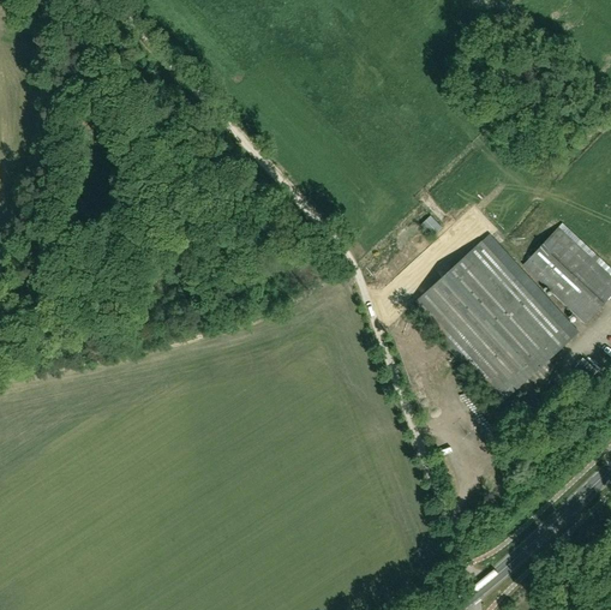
[(430,209),(420,217),(432,229),(442,221),(430,209)]
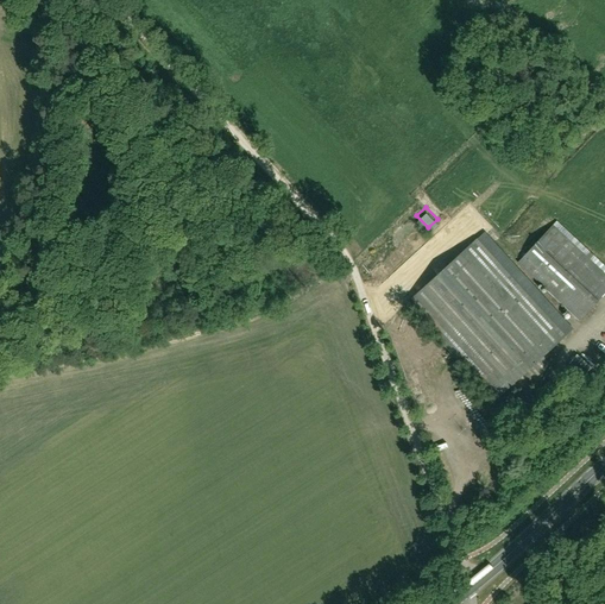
[(604,264),(558,220),(522,258),(584,315),(604,291),(604,264)]
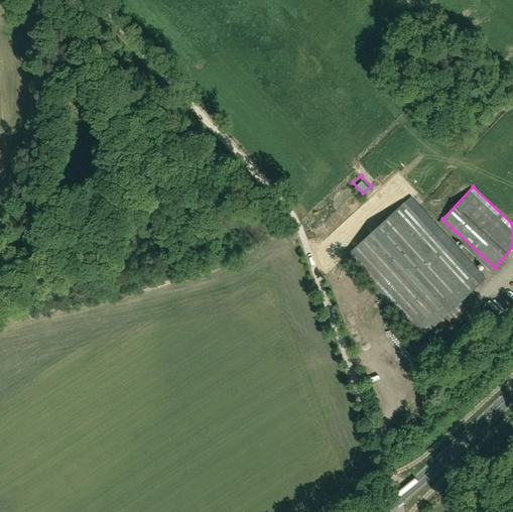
[(348,252),(422,335),(482,280),(407,198),(348,252)]
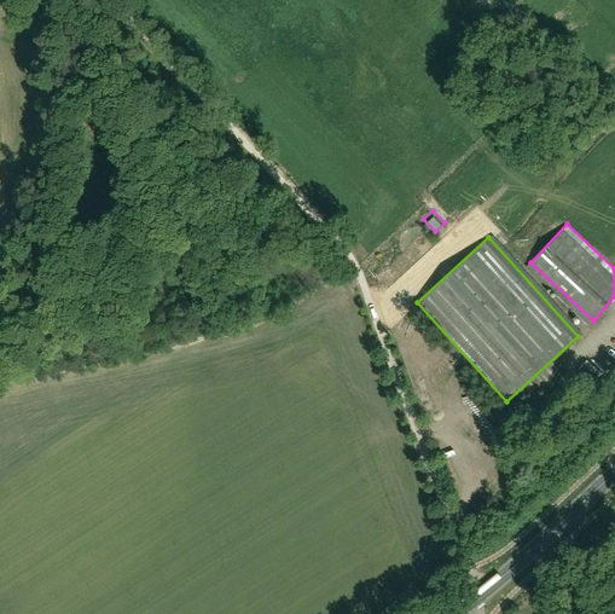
[(593,351),(585,355),(596,374),(604,368),(593,351)]
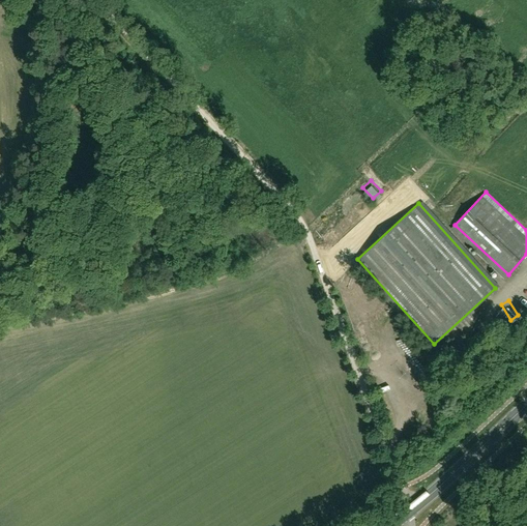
[(491,340),(500,349),(506,343),(497,333),(491,340)]
